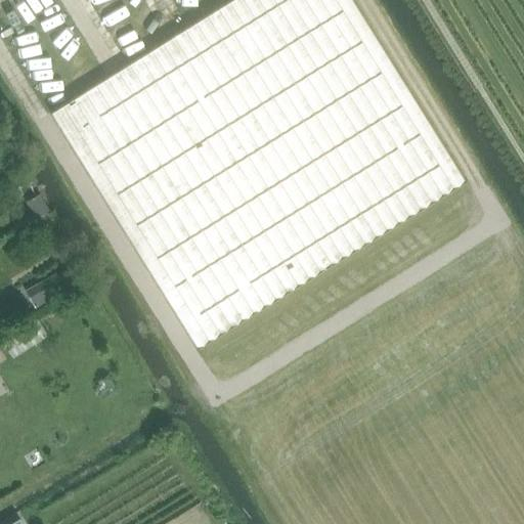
[(350,0),(229,0),(50,112),(197,347),(464,181),(350,0)]
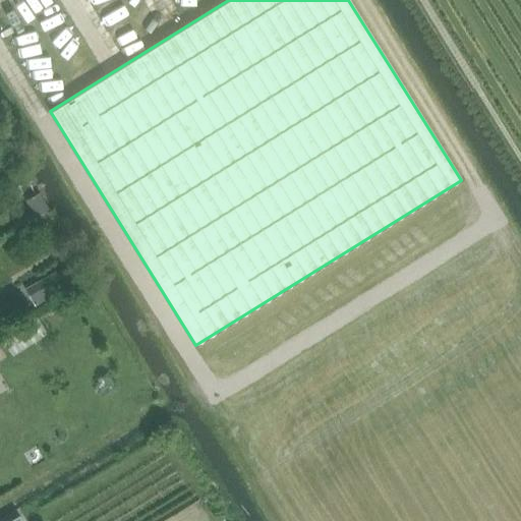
[(72,74),(88,65),(78,51),(63,60),(72,74)]
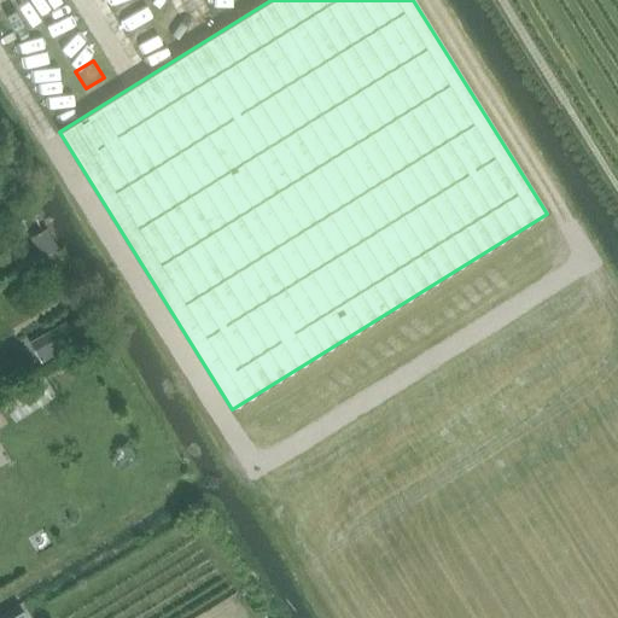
[(29,237),(42,260),(58,249),(45,227),(29,237)]
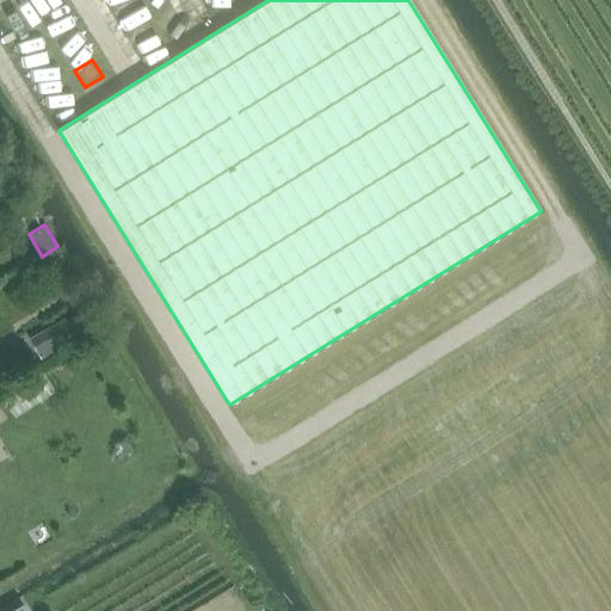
[(72,314),(51,326),(63,347),(84,335),(72,314)]
